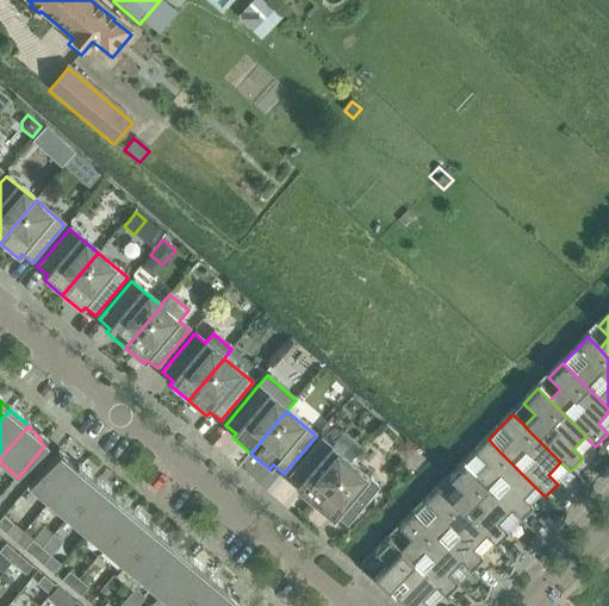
[(294,491),(314,506),(349,463),(319,439),(287,478),(298,486),(294,491)]
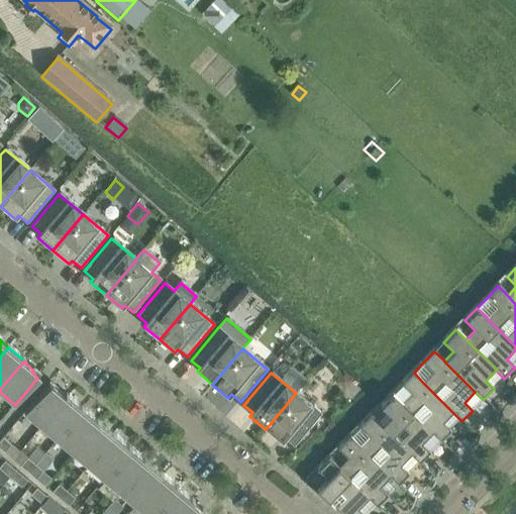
[(401,385),(393,394),(402,404),(432,434),(432,435),(440,443),(451,432),(443,424),(453,413),(423,383),(414,373),(401,385)]
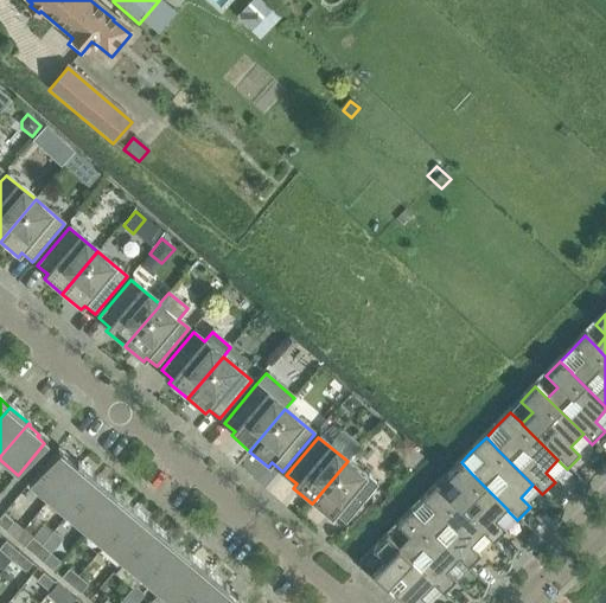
[(402,442),(395,451),(403,459),(412,450),(409,447),(402,442)]
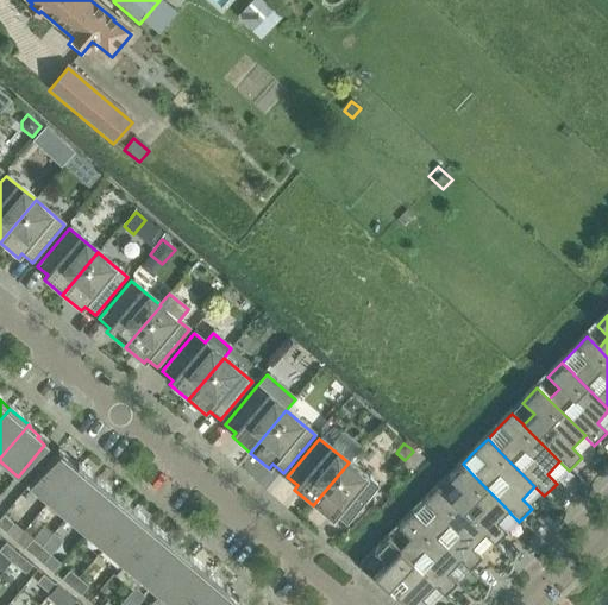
[(56,454),(29,486),(49,502),(79,466),(77,465),(76,467),(66,458),(63,460),(56,454)]
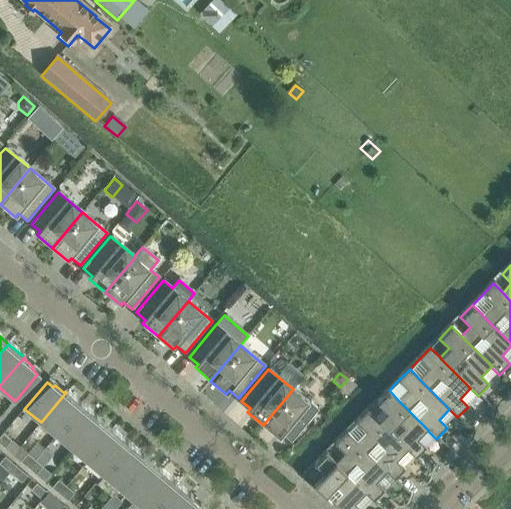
[(293,389),(263,425),(279,438),(282,434),(290,442),(317,410),(293,389)]
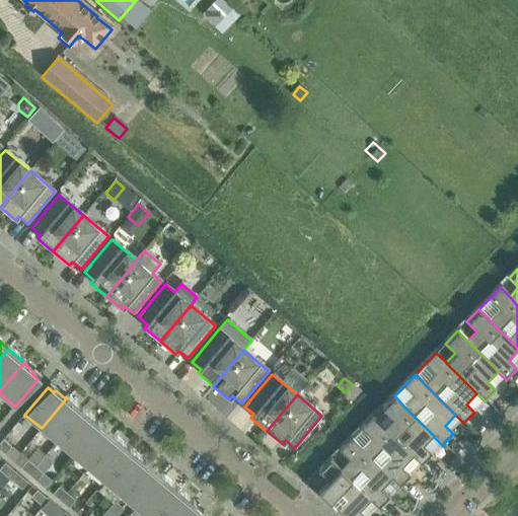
[(434,437),(434,436),(403,406),(393,395),(381,409),(391,418),(382,427),(382,428),(413,458),(421,466),(432,456),(424,448),(434,437)]
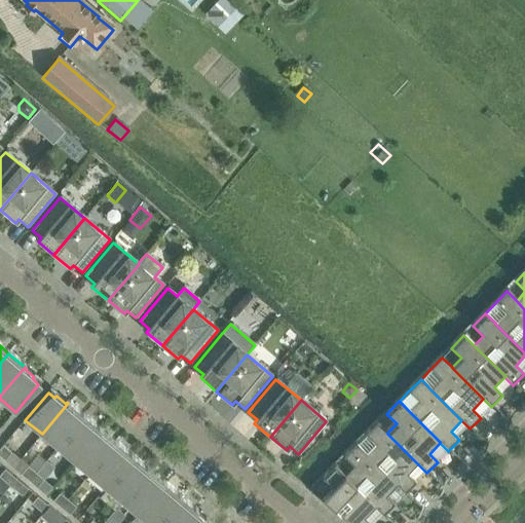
[(68,403),(42,434),(43,436),(44,434),(59,446),(84,416),(68,403)]
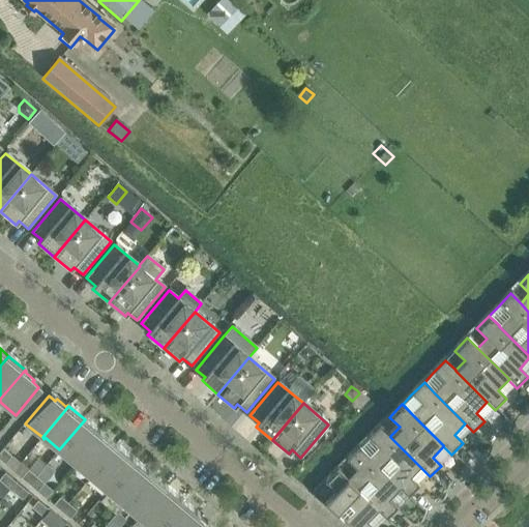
[(85,419),(59,449),(76,463),(100,433),(85,419)]
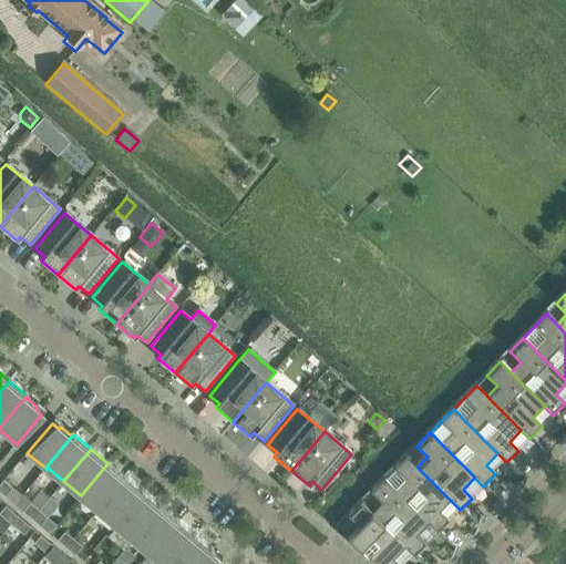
[(393,470),(383,480),(394,491),(428,524),(428,525),(436,534),(449,522),(440,513),(451,501),(418,468),(418,467),(407,457),(393,470)]
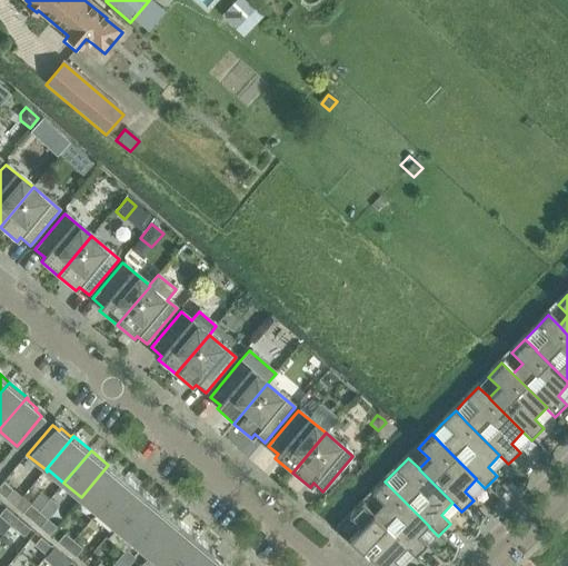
[(108,465),(81,497),(99,512),(126,480),(108,465)]
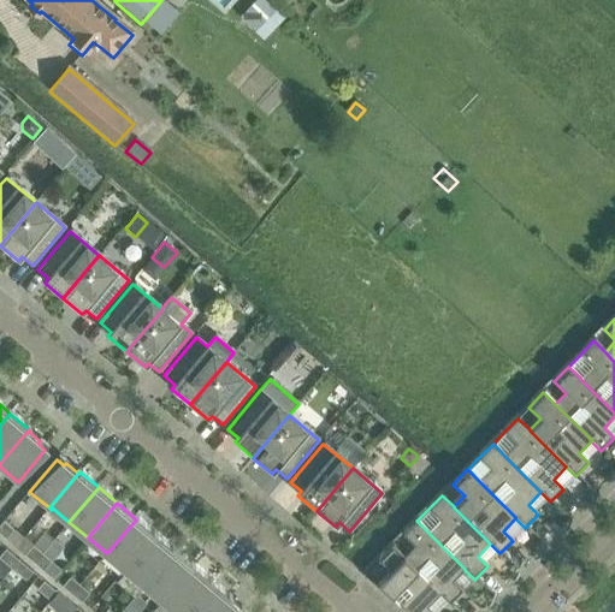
[(136,520),(107,553),(125,570),(155,535),(136,520)]
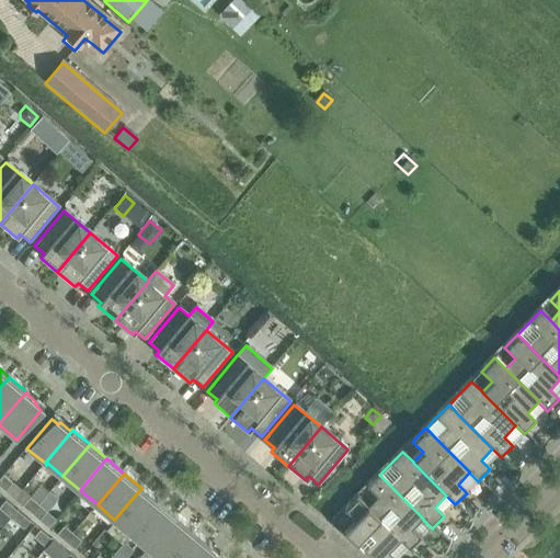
[(423,520),(423,519),(390,486),(379,475),(366,489),(377,499),(367,509),(367,510),(400,543),(409,551),(421,539),(412,531),(423,520)]
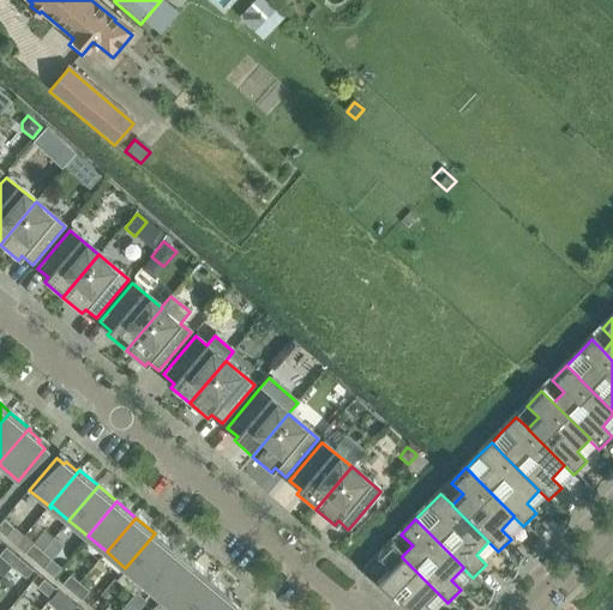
[(0,535),(5,539),(13,530),(2,521),(0,524),(0,535)]
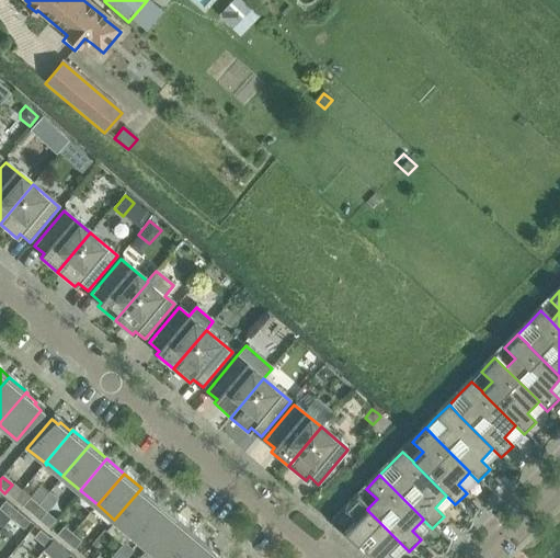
[(141,488),(114,520),(132,534),(158,502),(141,488)]
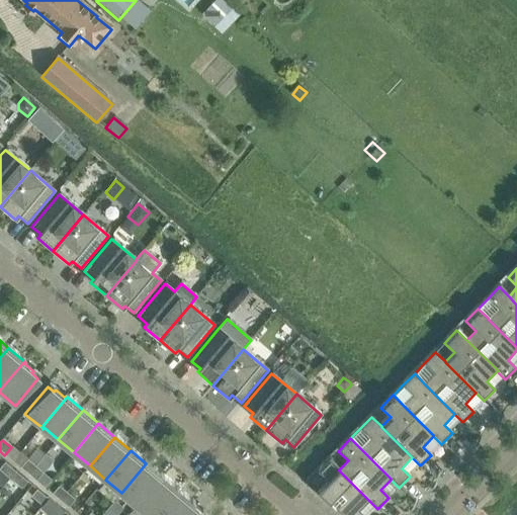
[(26,460),(19,468),(28,476),(34,467),(26,460)]
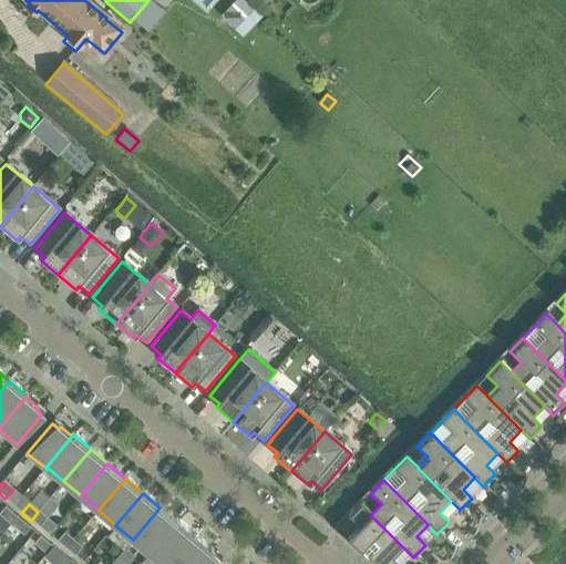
[(360,504),(347,518),(358,529),(347,540),(372,563),(395,563),(393,561),(404,549),(371,515),(371,514),(360,504)]
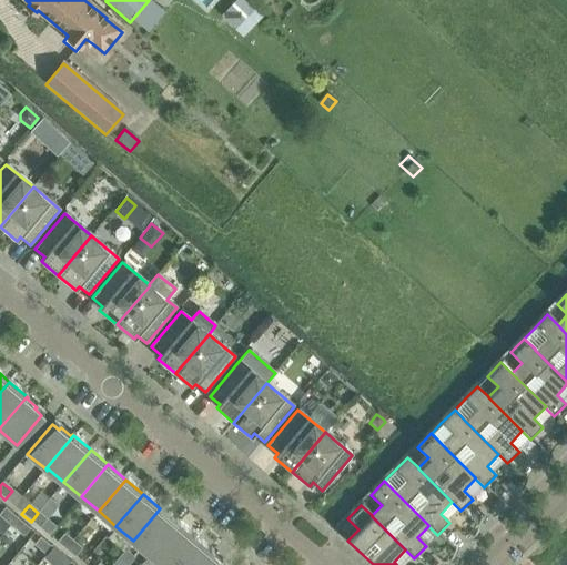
[(0,517),(10,526),(17,518),(4,508),(0,513),(0,517)]
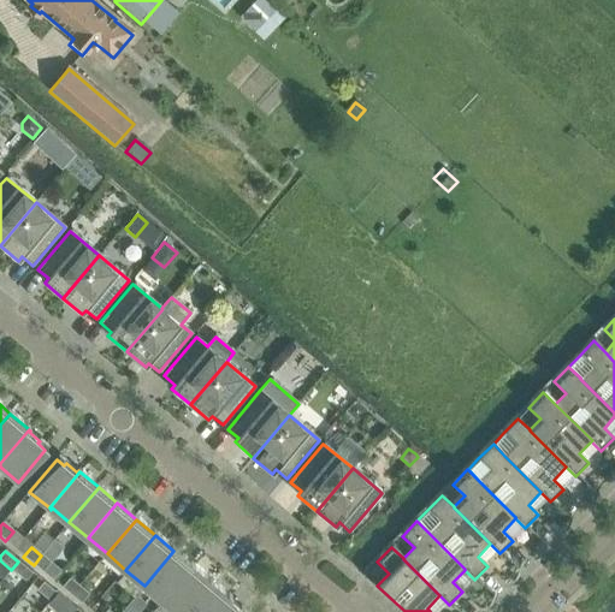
[(173,551),(145,586),(164,601),(193,566),(173,551)]
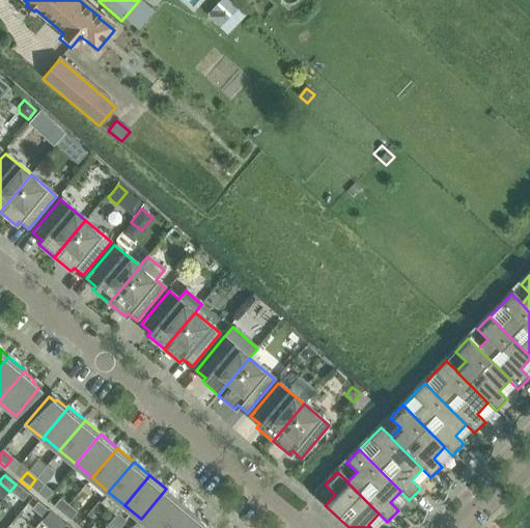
[(35,479),(29,488),(36,494),(44,485),(35,479)]
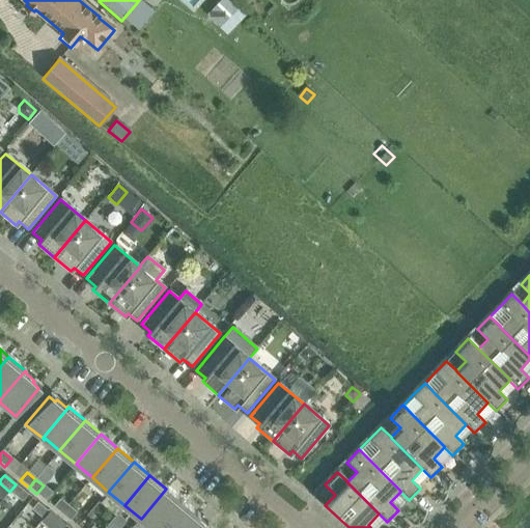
[(21,501),(27,494),(16,484),(9,492),(21,501)]
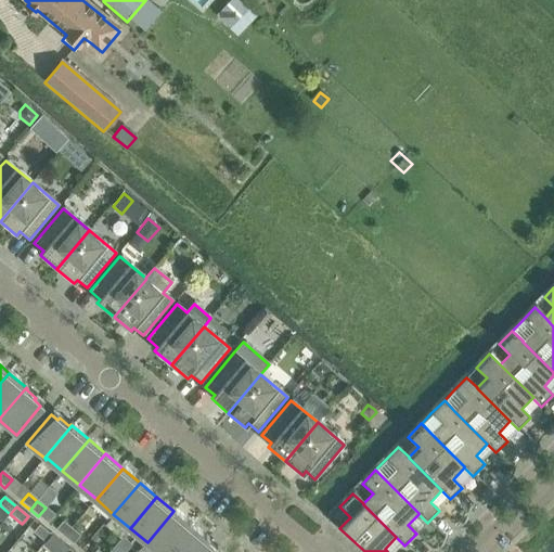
[(174,511),(147,542),(158,551),(168,551),(191,525),(174,511)]
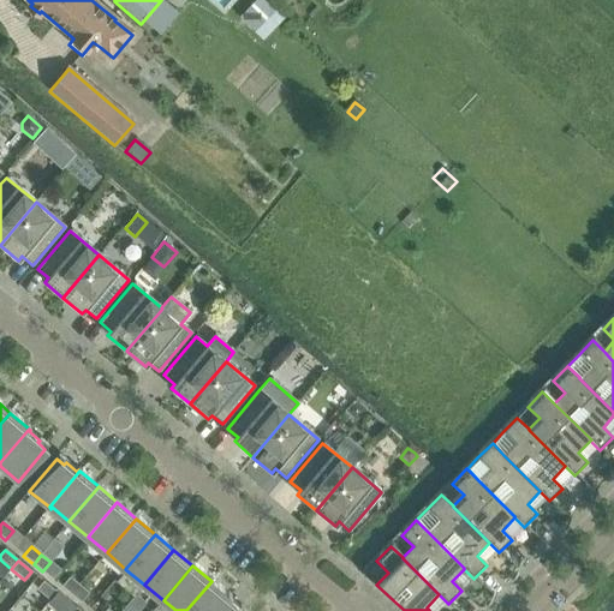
[(69,577),(61,587),(71,595),(79,586),(69,577)]
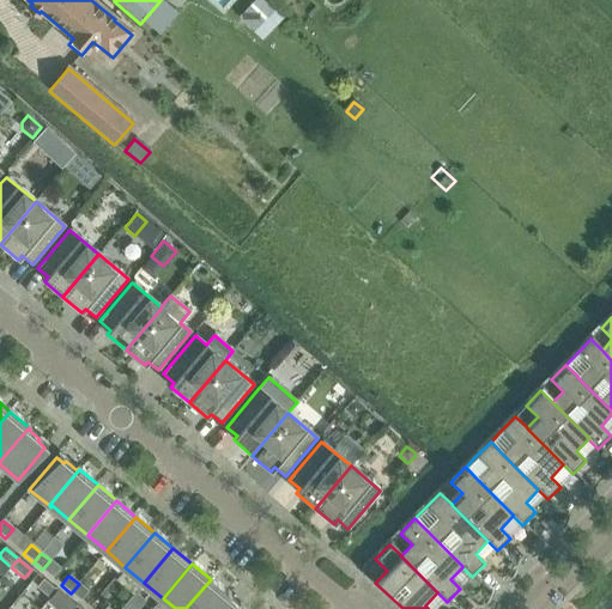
[(36,588),(49,600),(56,591),(42,579),(36,588)]
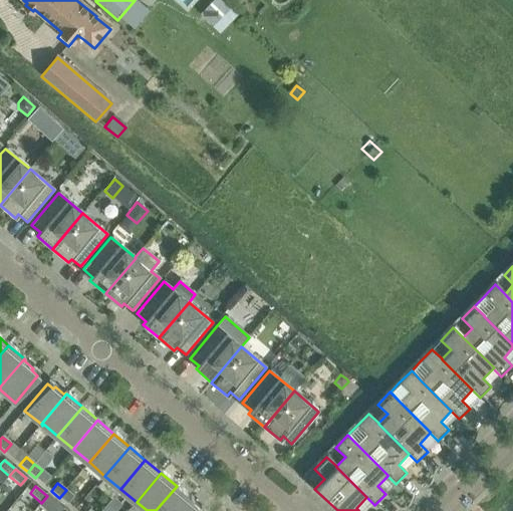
[(177,486),(156,510),(183,510),(192,499),(177,486)]
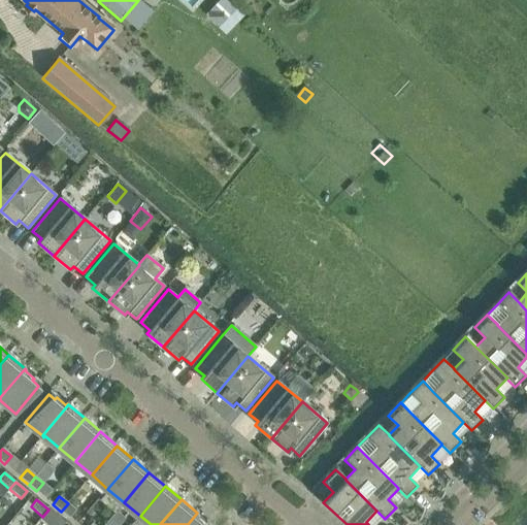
[(68,503),(61,512),(69,518),(75,510),(68,503)]
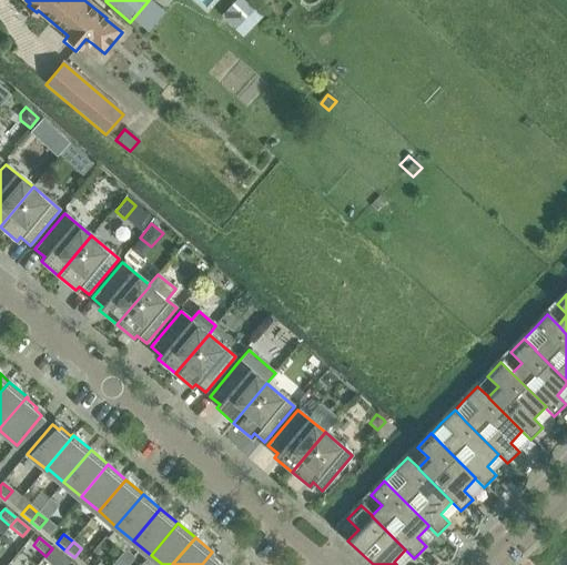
[(46,556),(43,558),(51,564),(68,564),(69,563),(64,558),(52,548),(46,556)]
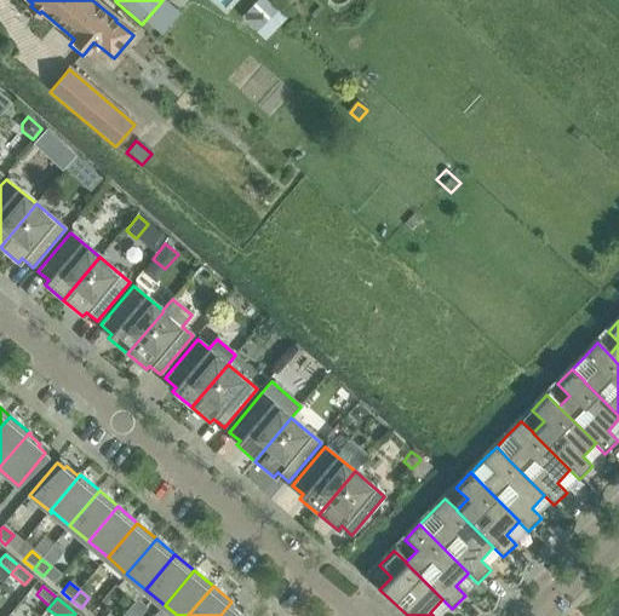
[(231,602),(221,615),(241,615),(242,614),(231,605),(233,603),(231,602)]
